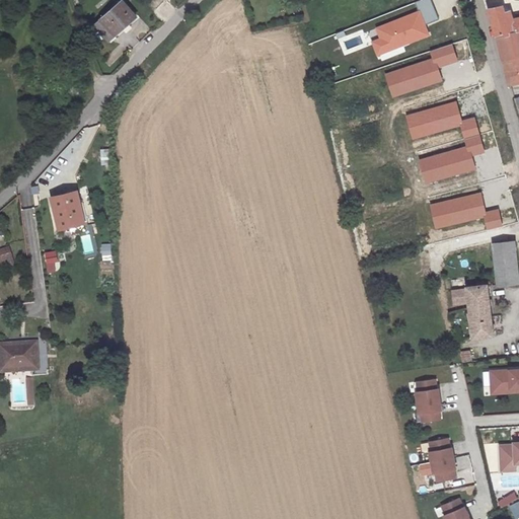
[(421,11),(426,24),(439,18),(432,0),(421,0),(417,2),(421,11)]
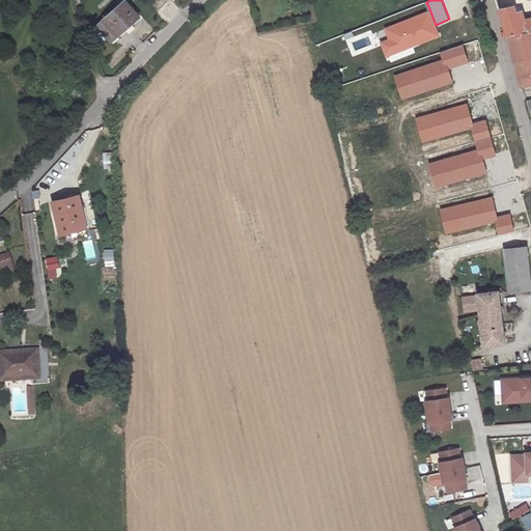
[(133,1),(106,21),(119,38),(145,18),(133,1)]
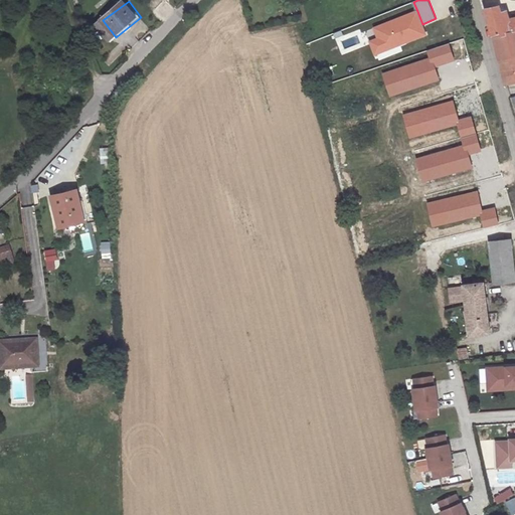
[(497,5),(483,8),(491,34),(496,33),(497,35),(509,33),(505,19),(507,18),(505,8),(499,9),(497,5)]
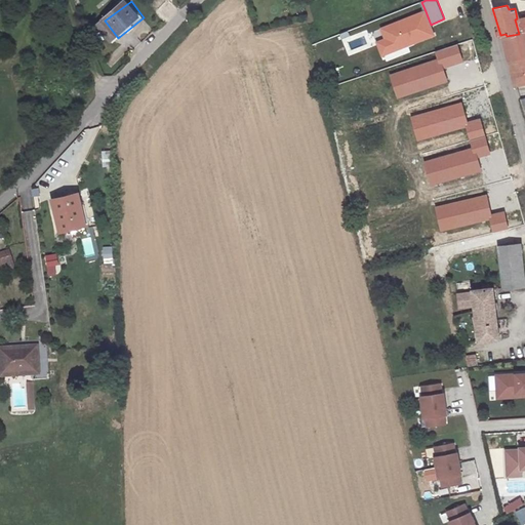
[(426,11),(384,28),(388,38),(393,52),(435,36),(431,25),(426,11)]
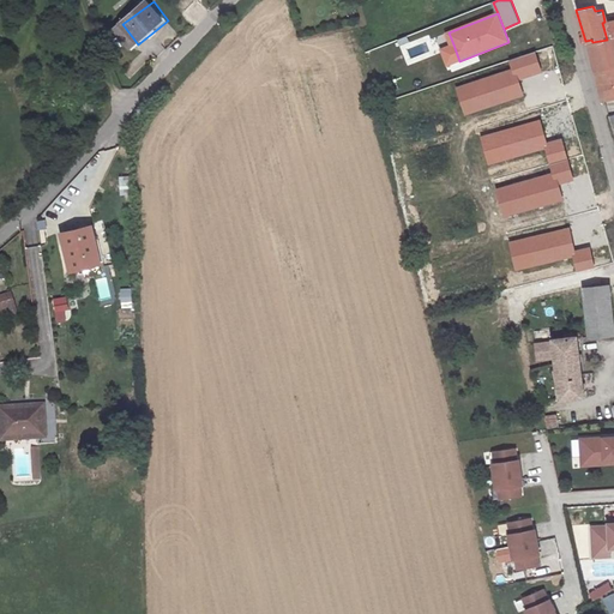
[(601,100),(605,98),(613,96),(613,38),(607,40),(593,42),(593,46),(587,47),(601,100)]
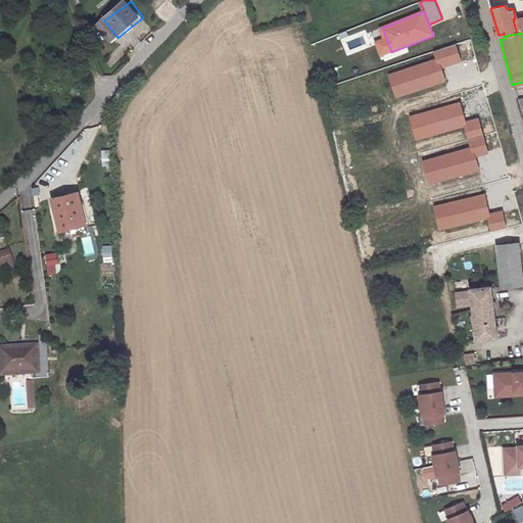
[(382,55),(391,52),(386,38),(376,41),(382,55)]
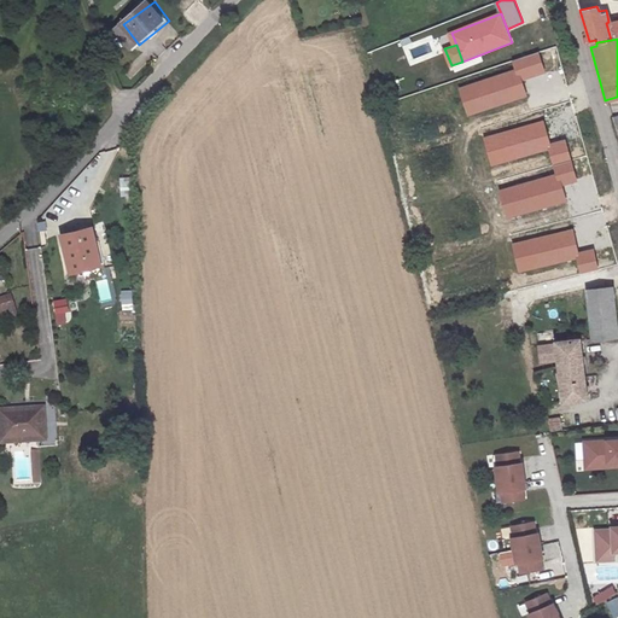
[(516,73),(470,87),(477,110),(507,100),(507,103),(524,97),(520,87),(519,87),(518,83),(519,83),(519,81),(542,74),(536,54),(512,62),(516,73)]
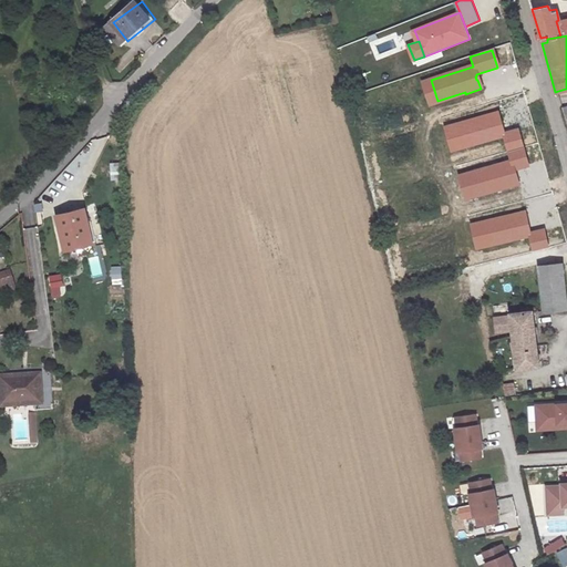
[(437,101),(431,80),(422,83),(429,104),(437,101)]
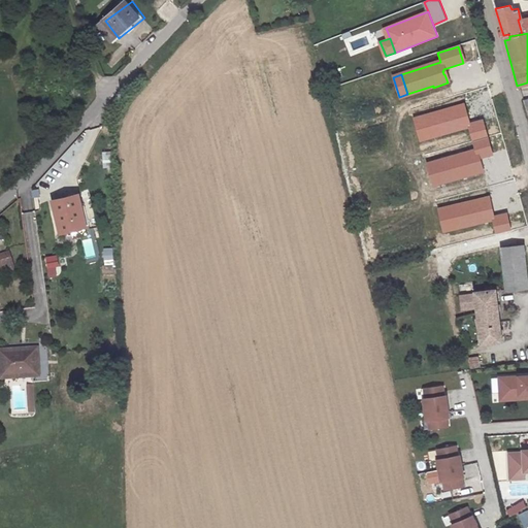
[(450,117),(424,124),(429,143),(469,132),(471,141),(492,135),(487,119),(467,125),(466,124),(465,124),(464,121),(466,120),(463,111),(449,114),(450,117)]
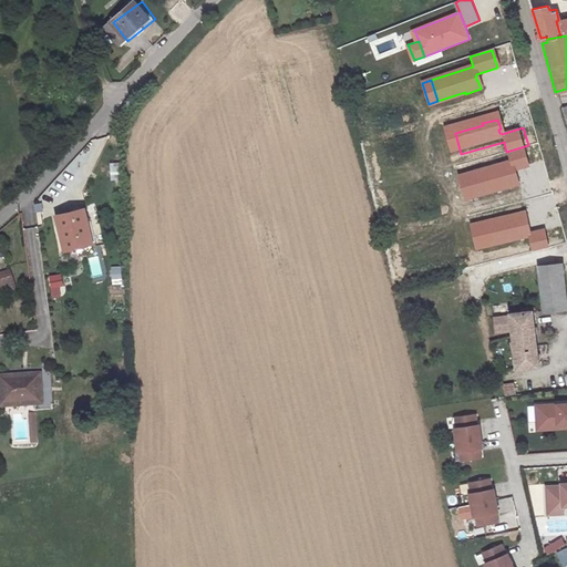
[(461,154),(455,133),(446,136),(452,157),(461,154)]
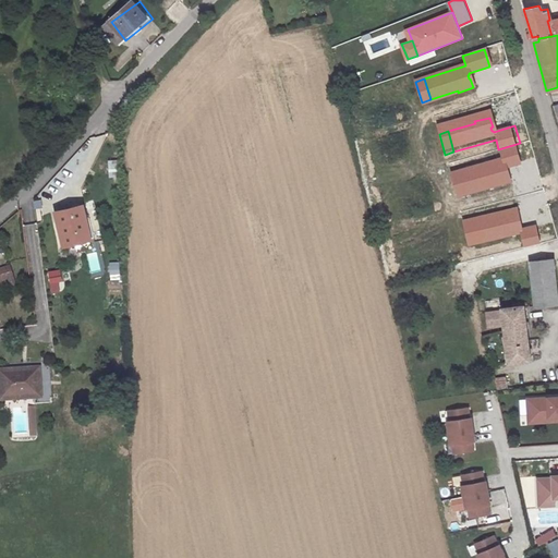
[(501,158),(459,170),(465,191),(493,183),(493,185),(508,181),(505,171),(504,172),(502,169),(504,168),(504,167),(524,160),(520,143),(498,149),(501,158)]
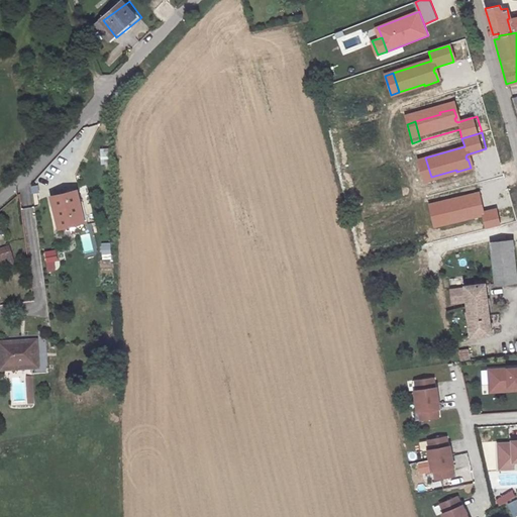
[(431,177),(425,158),(417,161),(422,180),(431,177)]
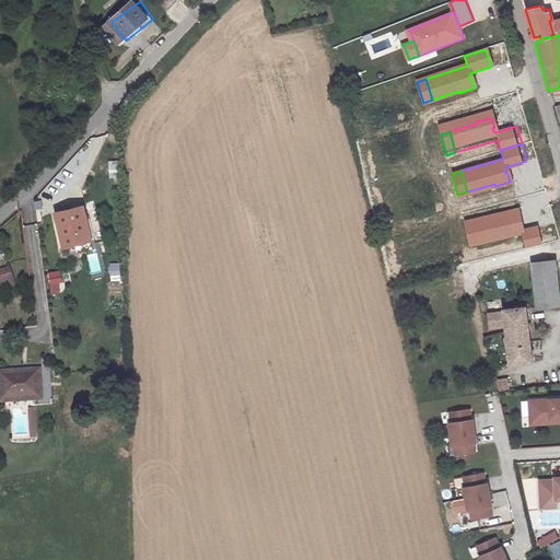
[(53,216),(60,248),(89,242),(81,208),(53,216)]
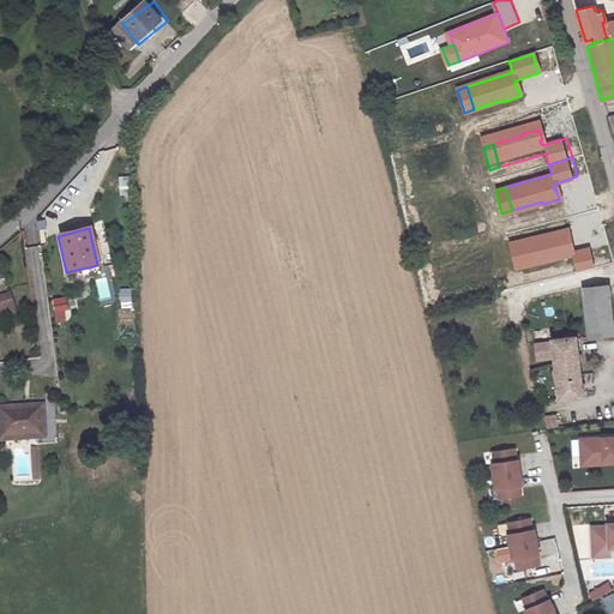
[(549,239),(519,246),(524,269),(571,258),(573,269),(597,263),(593,244),(570,248),(569,247),(567,248),(566,244),(569,244),(565,233),(549,236),(549,239)]
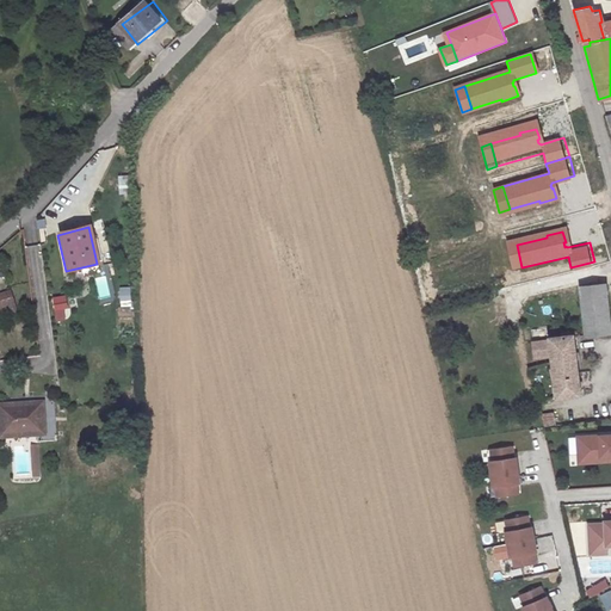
[(522,267),(517,245),(506,247),(512,270),(522,267)]
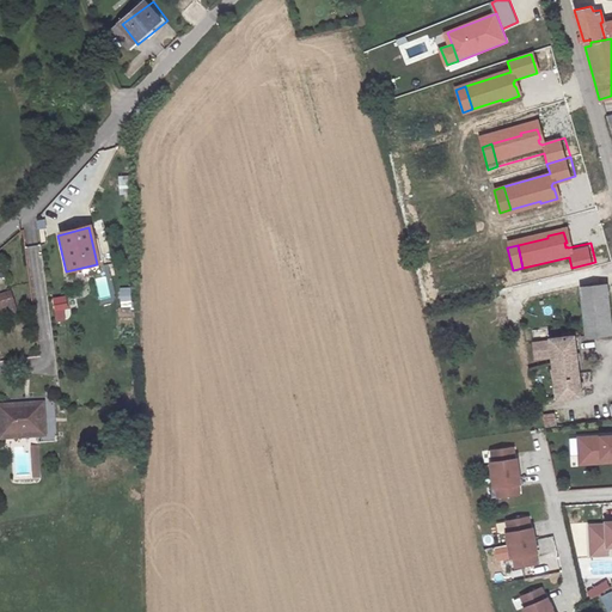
[(611,329),(611,330),(606,286),(581,288),(587,337),(611,335),(611,329)]
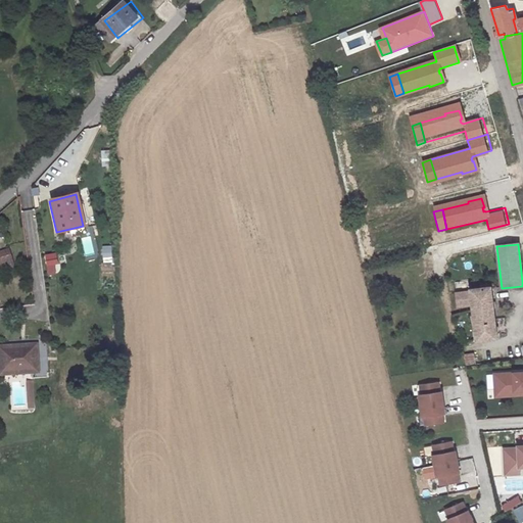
[(103,245),(103,262),(112,262),(112,245),(103,245)]
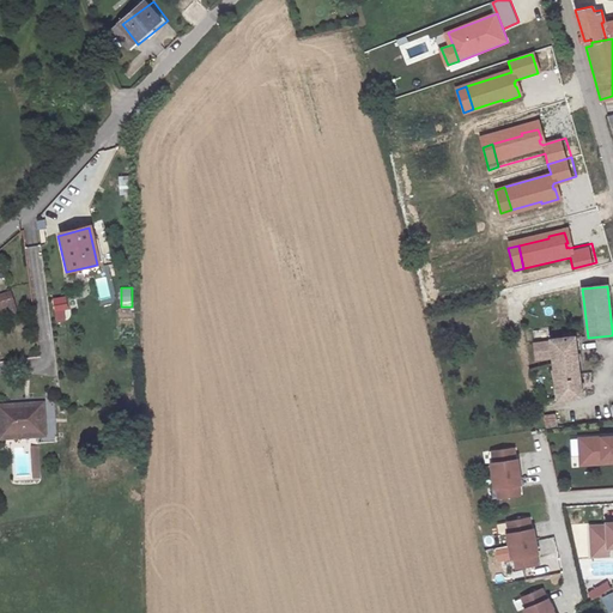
[(0,293),(0,319),(16,315),(7,292),(0,293)]
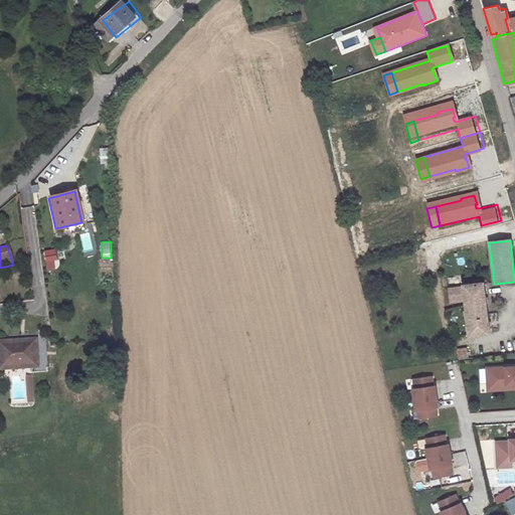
[(46,271),(57,270),(56,248),(45,249),(46,271)]
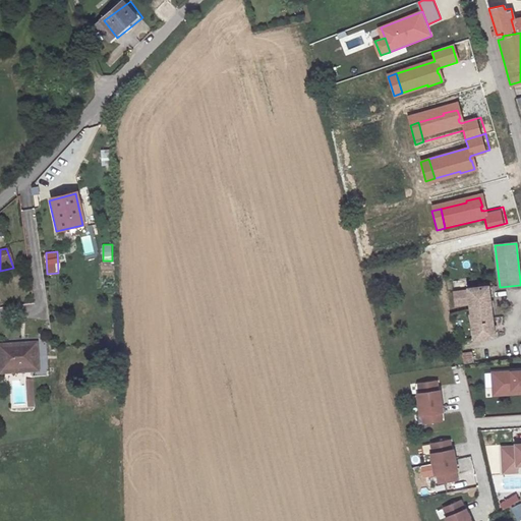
[(468,291),(454,293),(455,306),(469,305),(473,340),(494,338),(487,287),(485,287),(478,288),(468,289),(468,291)]
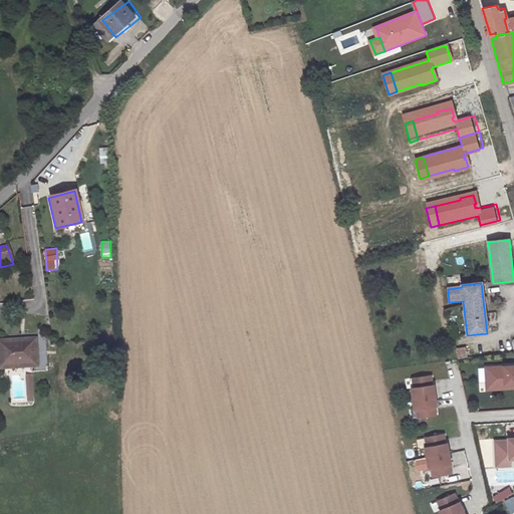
[(0,367),(37,365),(36,339),(0,340),(0,367)]
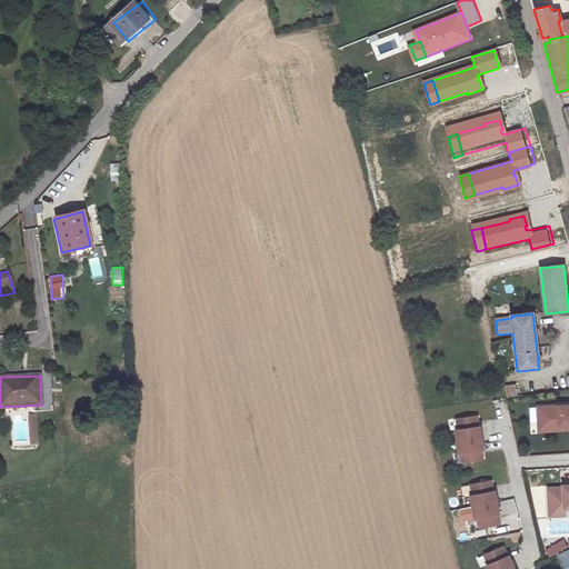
[(513,382),(503,383),(505,395),(516,393),(513,382)]
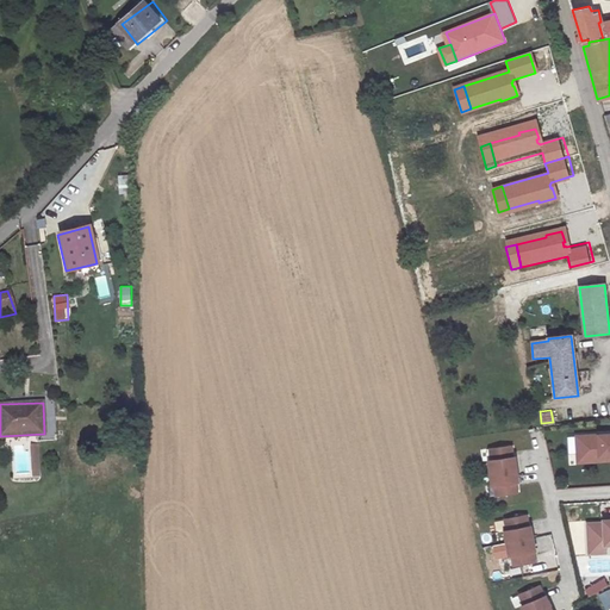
[(609,433),(576,436),(577,455),(598,454),(598,462),(609,461),(609,433)]
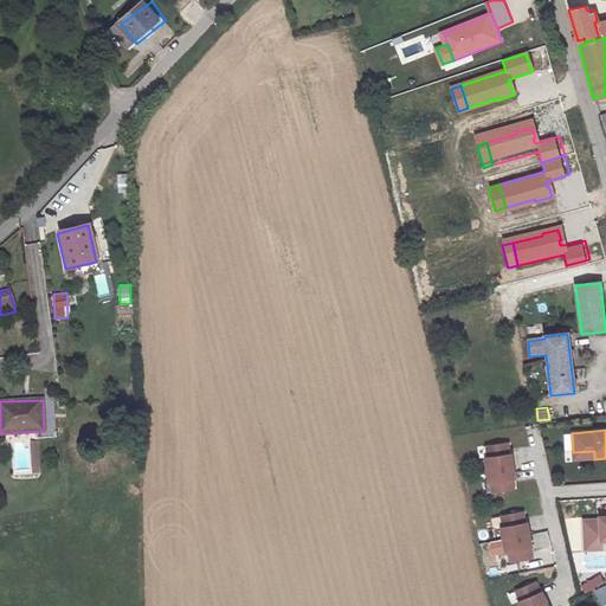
[(31,444),(33,474),(42,474),(39,444),(31,444)]
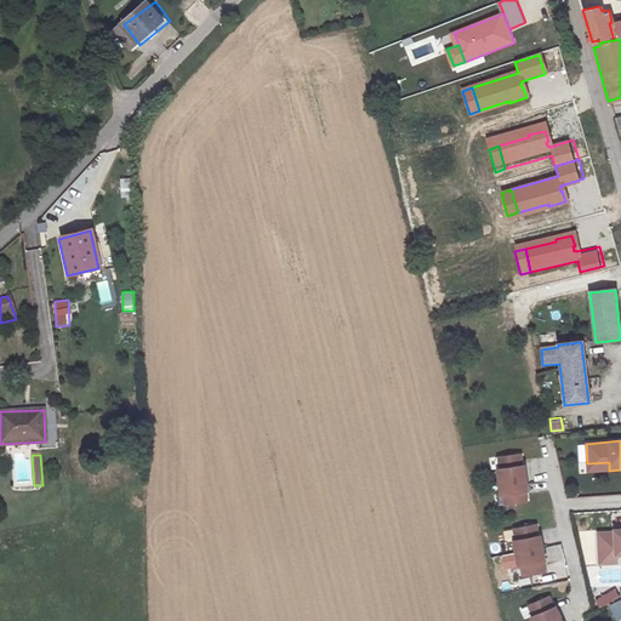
[(513,473),(512,462),(493,466),(494,477),(491,477),(496,502),(499,502),(500,513),(519,510),(518,499),(520,499),(523,497),(519,473),(517,473),(513,473)]
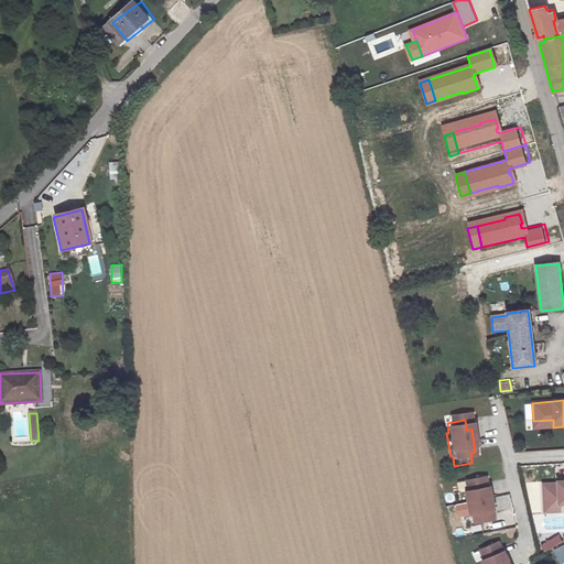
[(553,427),(553,420),(533,421),(534,430),(553,427)]
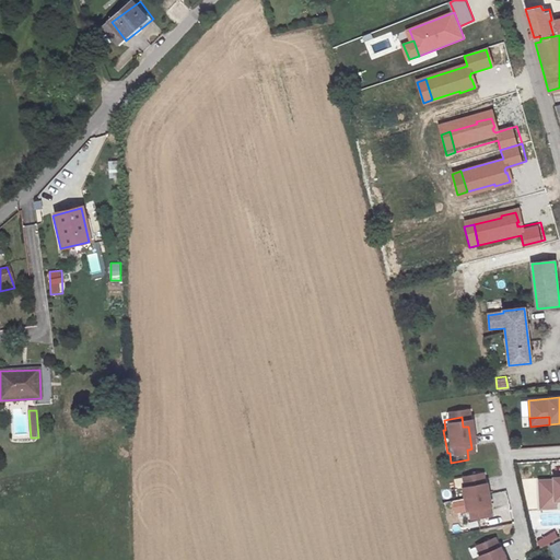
[(559,477),(553,478),(553,480),(538,481),(539,496),(545,494),(546,501),(556,501),(559,500),(559,477)]
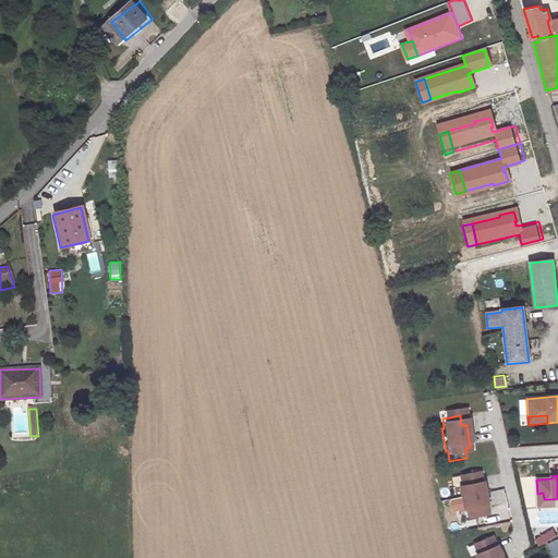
[(472,480),(455,483),(457,493),(455,494),(460,516),(462,516),(464,525),(482,521),(480,511),(482,511),(484,510),(478,488),(476,488),(474,489),(472,480)]
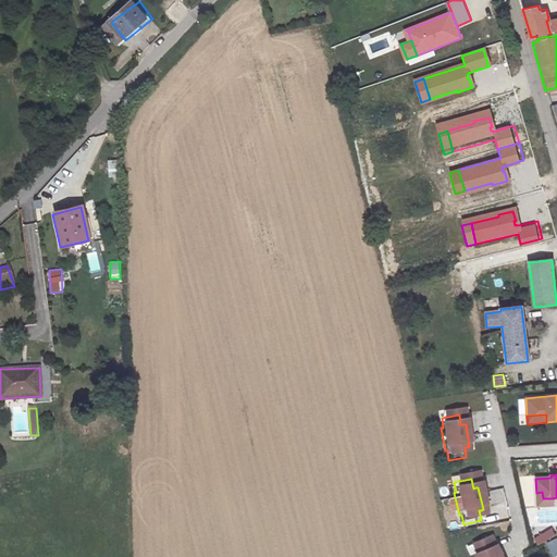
[(542,492),(536,493),(537,505),(553,504),(553,498),(543,498),(542,492)]
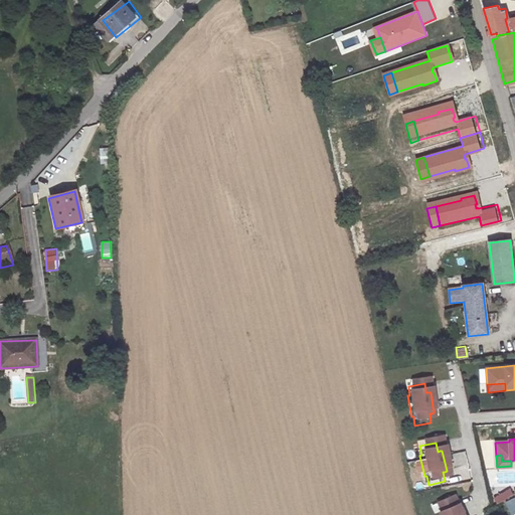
[(450,501),(435,507),(438,514),(461,514),(458,508),(456,508),(454,509),(450,501)]
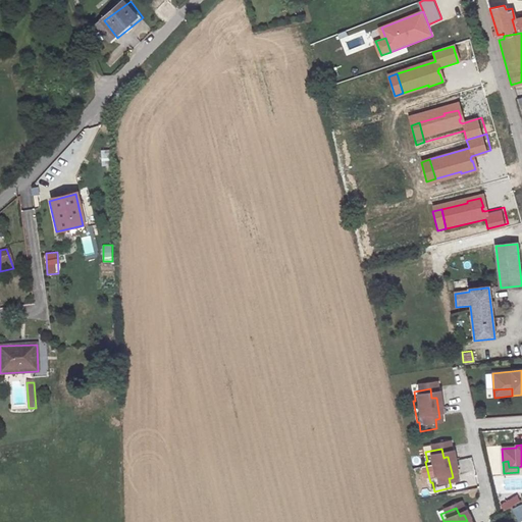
All buildings are outlined.
